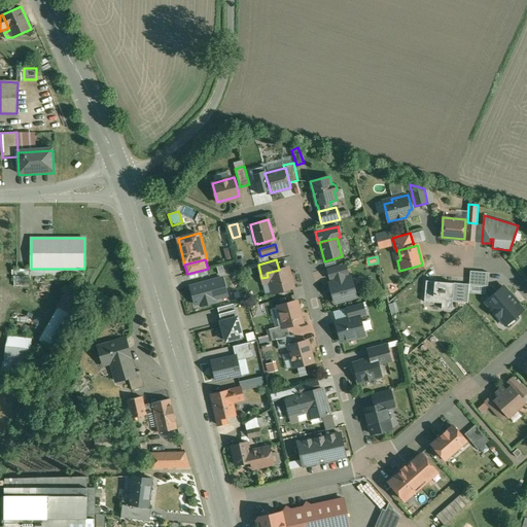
[(345,264),(327,269),(330,279),(335,278),(344,276),(348,274),(345,264)]
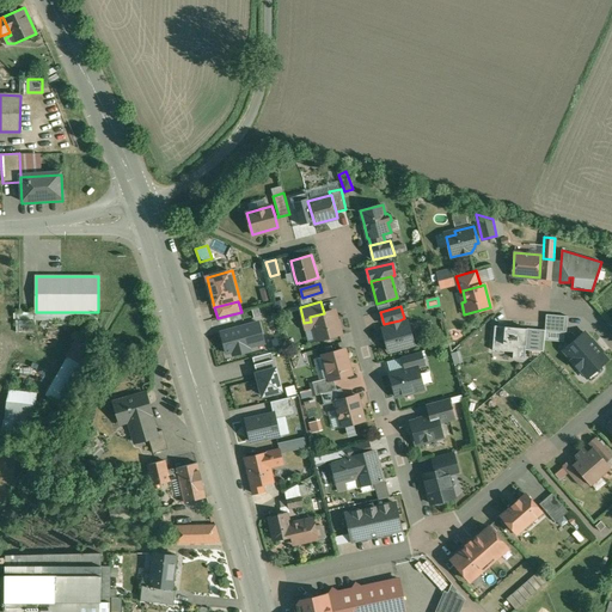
[(324,313),(310,317),(311,322),(312,325),(314,324),(318,340),(328,337),(330,340),(335,338),(336,335),(341,334),(334,311),(324,313)]
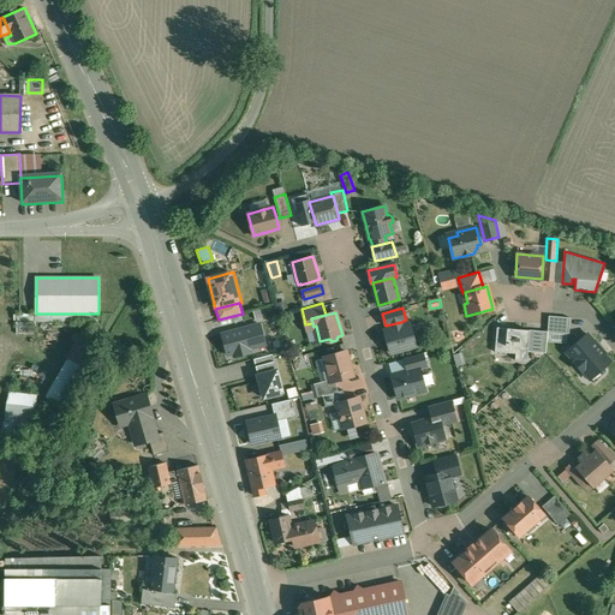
[(17,314),(17,334),(35,334),(35,314),(17,314)]
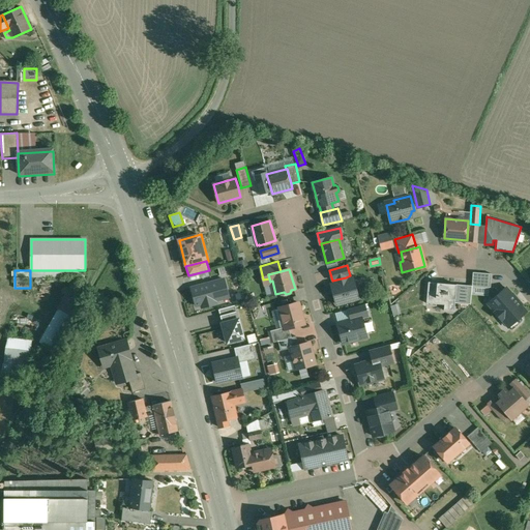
[(472,274),(471,288),(490,289),(491,275),(472,274)]
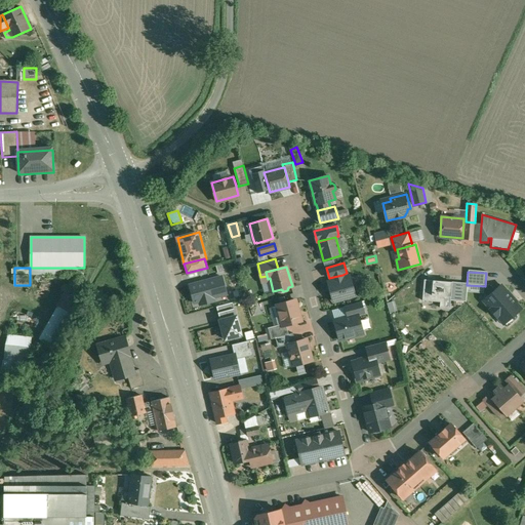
[(342,275),(333,277),(334,281),(328,282),(333,300),(334,300),(335,301),(344,299),(344,298),(345,297),(345,295),(354,293),(350,277),(344,278),(342,275)]
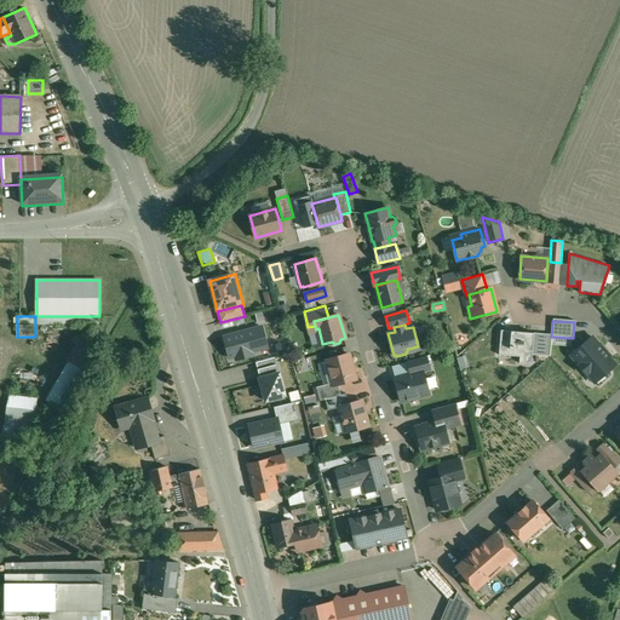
[(220,336),(228,361),(234,360),(235,363),(253,360),(252,355),(268,350),(262,326),(220,336)]
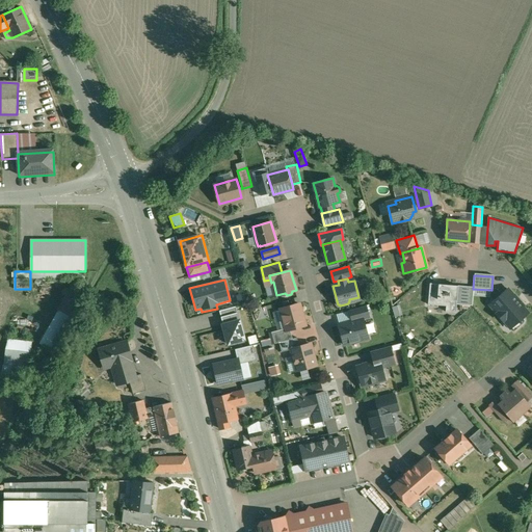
[(429,285),(428,307),(445,308),(445,314),(455,315),(456,287),(429,285)]
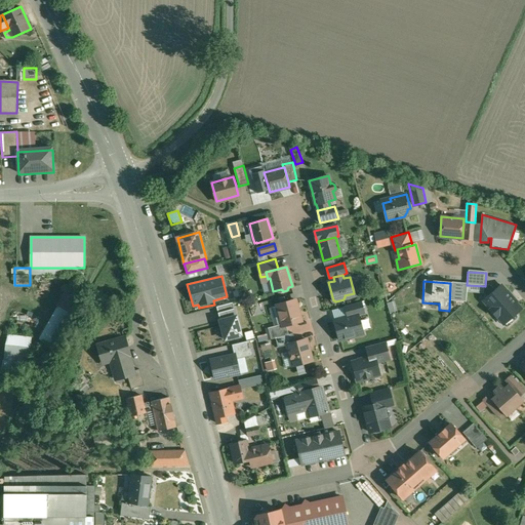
[(500,287),(483,304),(503,327),(521,311),(500,287)]
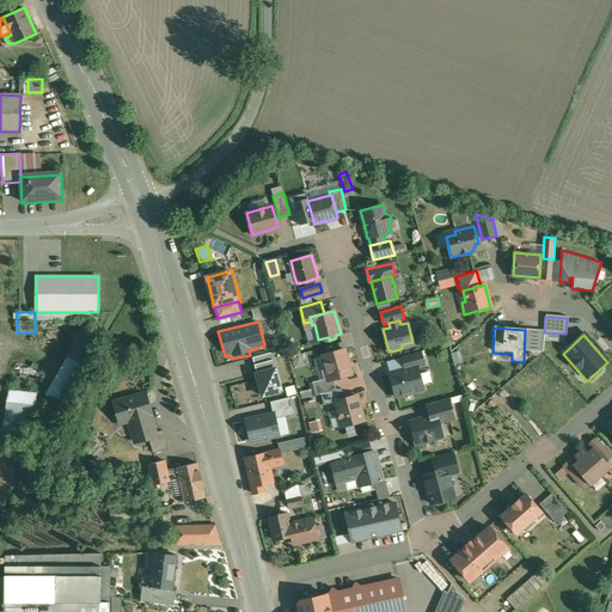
[(344,349),(323,355),(329,378),(330,380),(334,379),(352,374),(344,349)]
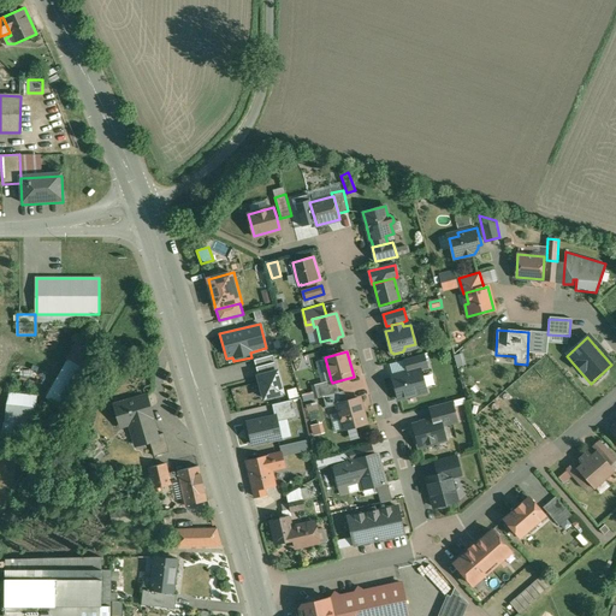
[(404,361),(408,374),(420,372),(426,371),(422,357),(404,361)]
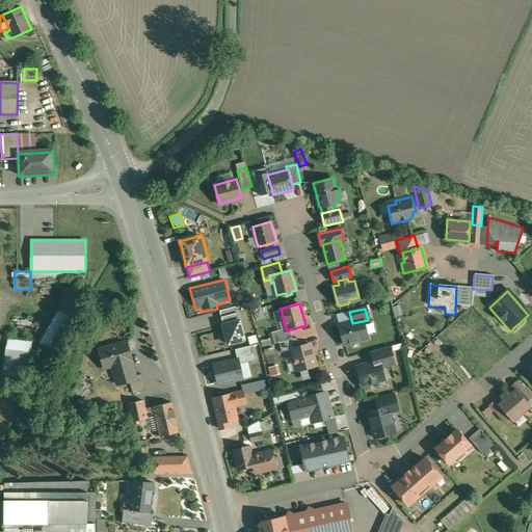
[(52,349),(71,316),(59,310),(41,343),(52,349)]
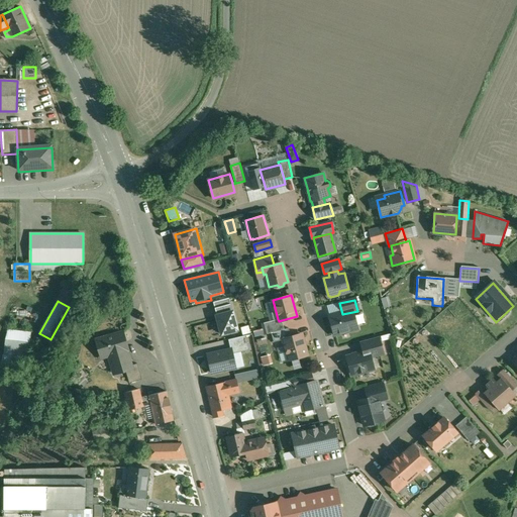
[(219,337),(237,332),(232,312),(213,317),(219,337)]
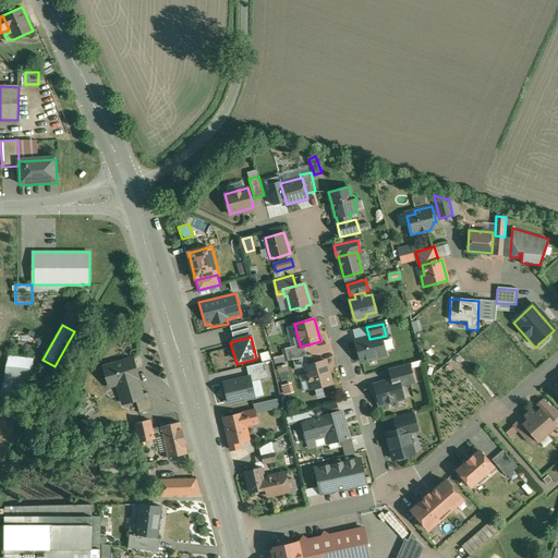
[(370,339),(355,343),(361,363),(386,356),(380,337),(370,339)]
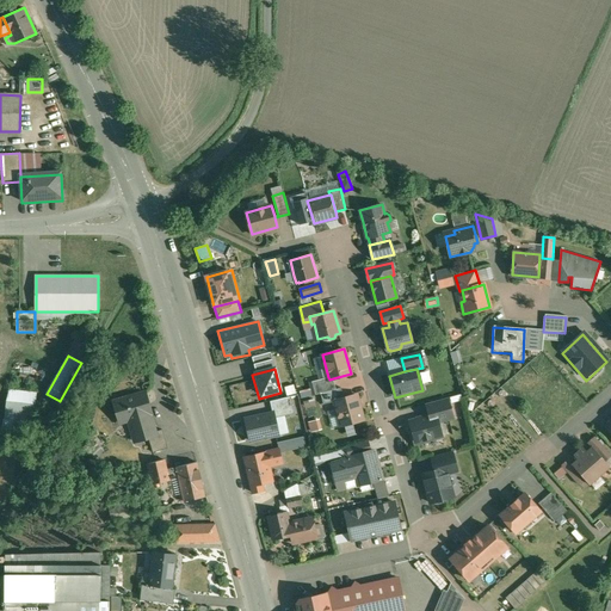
[(328,377),(312,381),(315,395),(321,394),(321,393),(337,389),(333,378),(329,380),(328,377)]
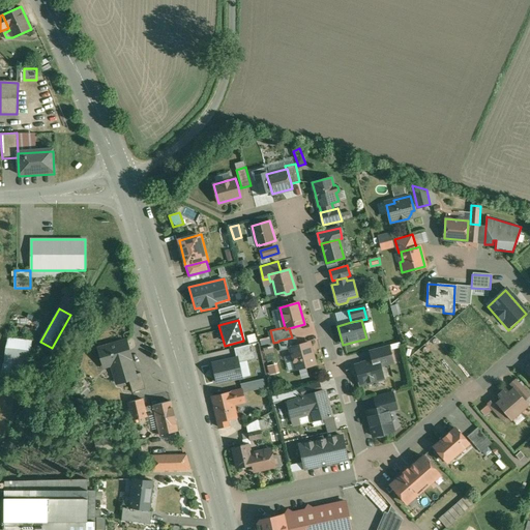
[(248,335),(249,343),(257,341),(256,333),(248,335)]
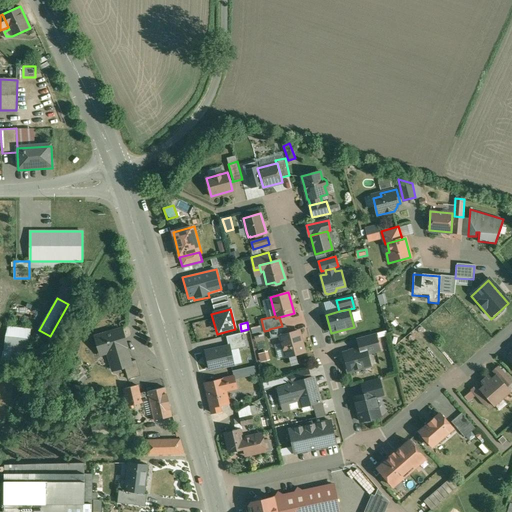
[(282,326),(269,329),(269,330),(271,339),(280,336),(288,333),(286,325),(282,326)]
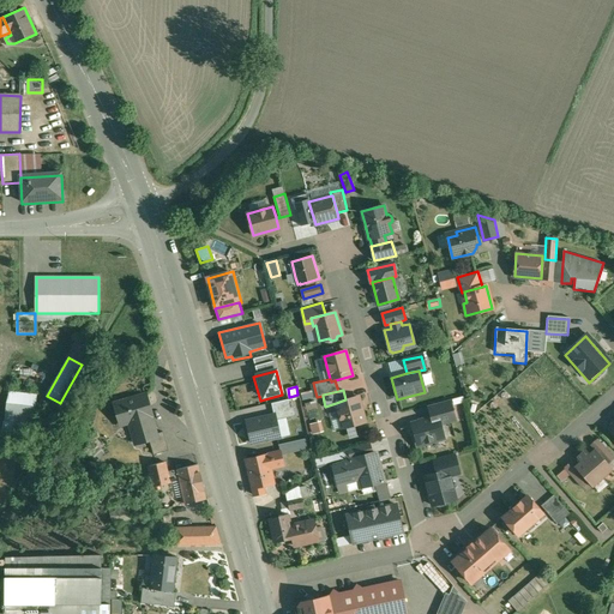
[(36,421),(37,393),(7,391),(4,433),(24,434),(25,421),(36,421)]
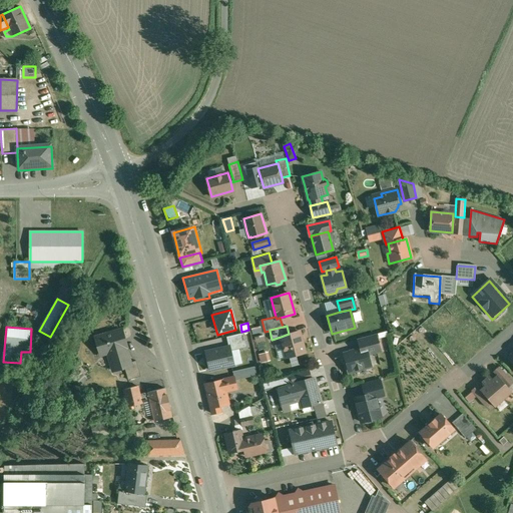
[(125,339),(122,330),(95,338),(100,355),(101,355),(100,351),(109,348),(112,358),(110,359),(113,371),(124,368),(131,366),(130,363),(123,340),(125,339)]
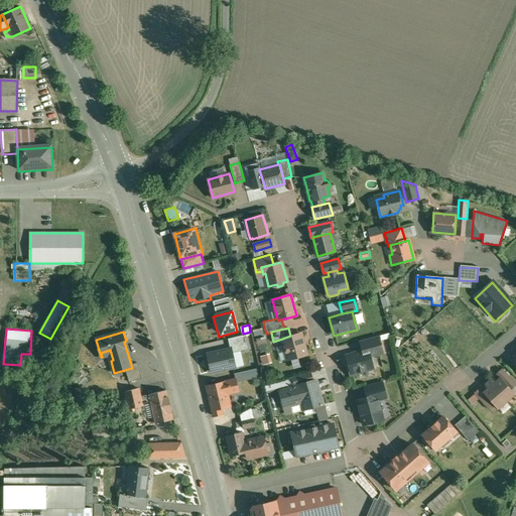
[(290,336),(282,339),(288,360),(307,355),(301,334),(290,336)]
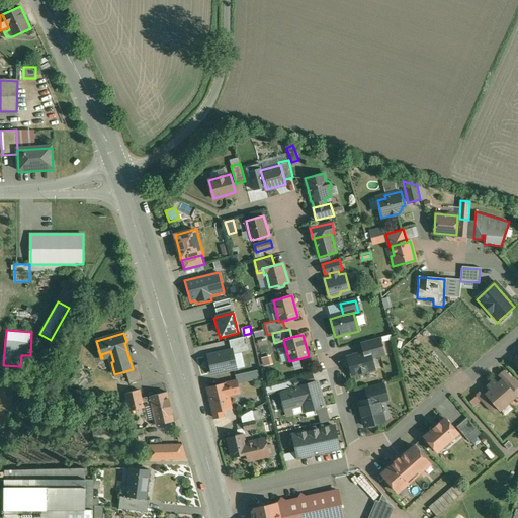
[(232,350),(233,354),(249,350),(246,336),(229,340),(231,350),(232,350)]
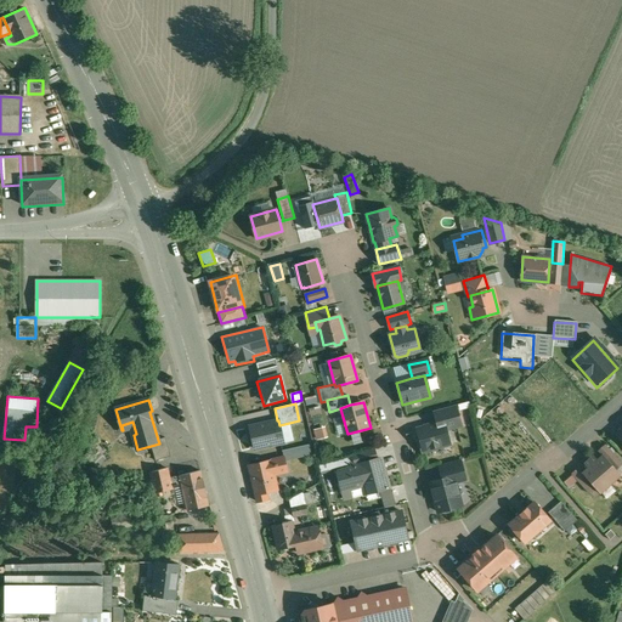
[(456,405),(434,411),(437,423),(444,422),(446,429),(461,425),(456,405)]
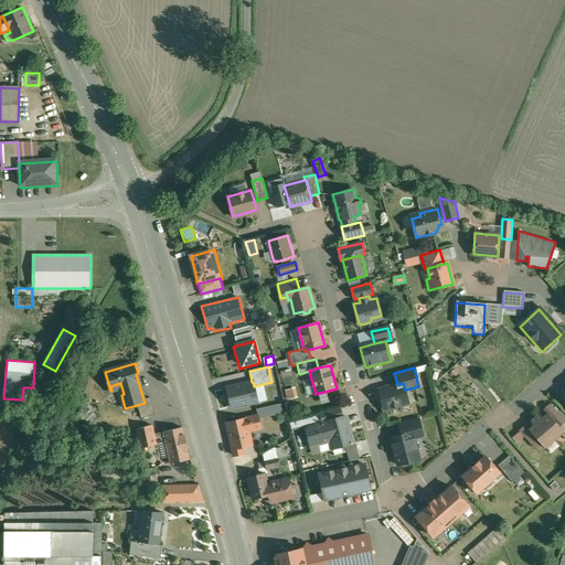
[(254,386),(253,382),(252,382),(226,388),(231,408),(257,402),(254,386)]
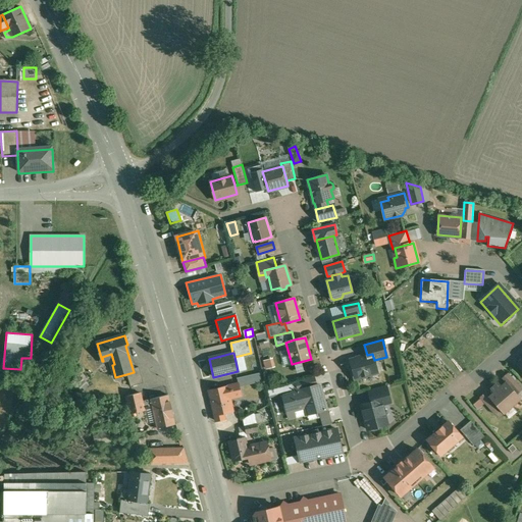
[(365,358),(361,360),(357,358),(357,359),(351,360),(354,372),(352,372),(355,380),(363,377),(362,376),(377,372),(374,360),(373,358),(372,354),(367,355),(365,358)]
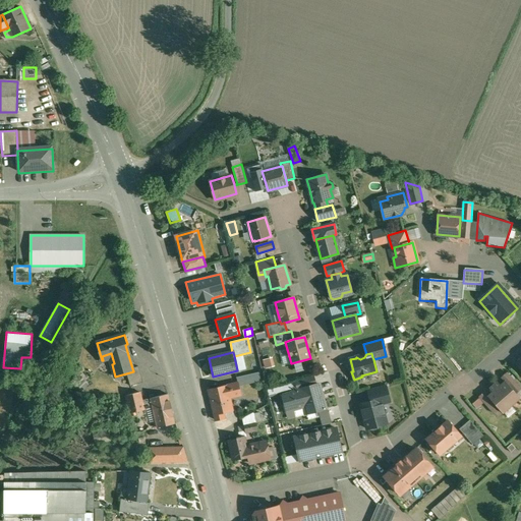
[(264,359),(266,368),(275,366),(273,357),(264,359)]
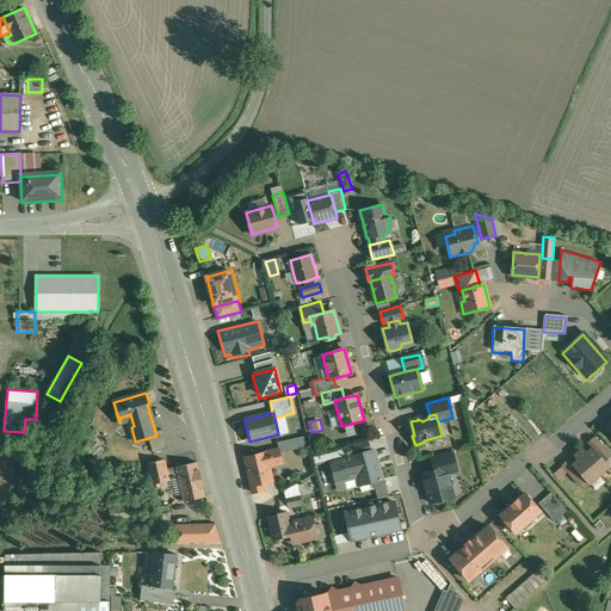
[(162,430),(155,432),(156,436),(148,438),(153,452),(168,448),(162,430)]
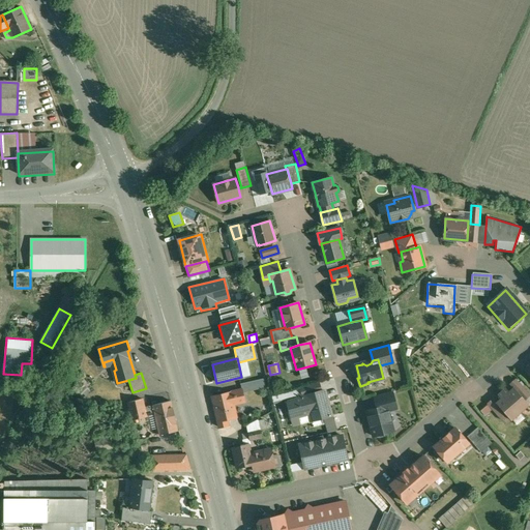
[(529,395),(529,394),(516,379),(509,384),(513,387),(525,401),(529,395)]
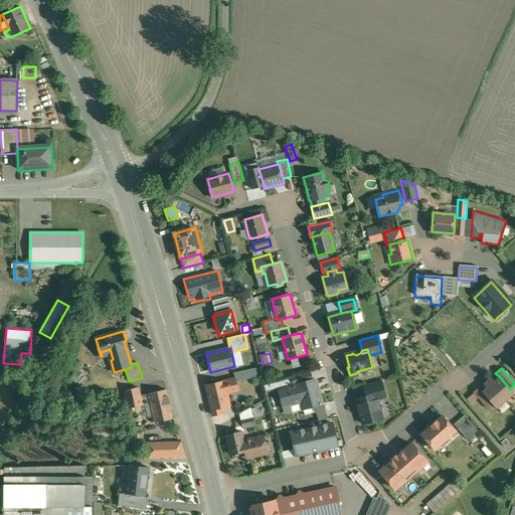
[(309,371),(292,376),(294,385),(311,380),(309,371)]
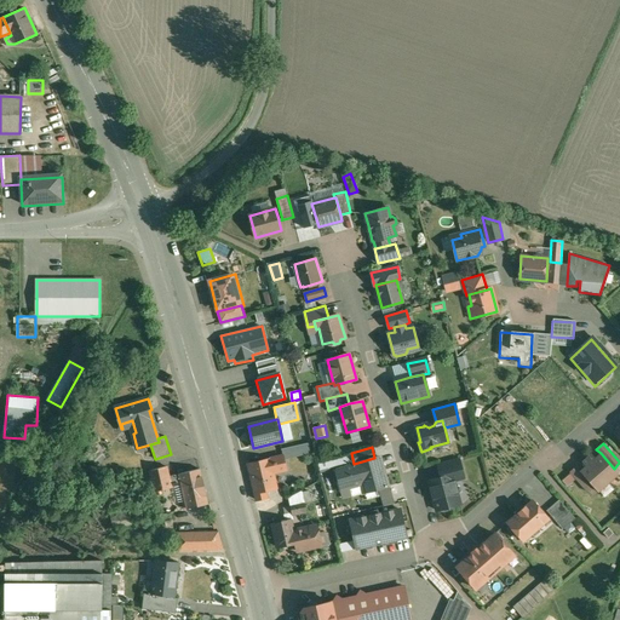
[(614,469),(601,453),(595,458),(591,453),(586,458),(609,482),(619,474),(614,469)]
